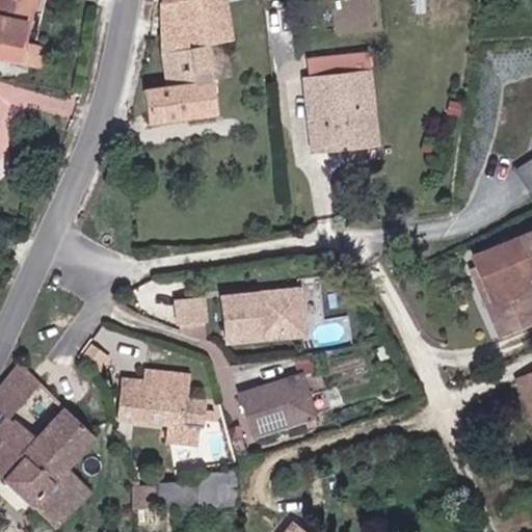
[(0,0),(0,52),(41,61),(45,43),(26,37),(34,0),(0,0)]
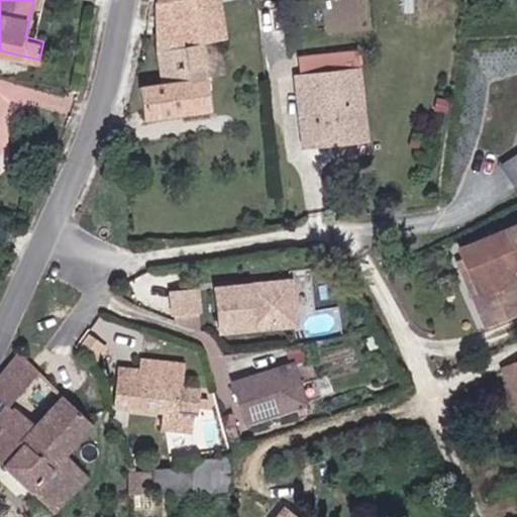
[(137,87),(142,121),(210,111),(200,47),(222,43),(217,0),(162,0),(157,1),(160,84),(137,87)]
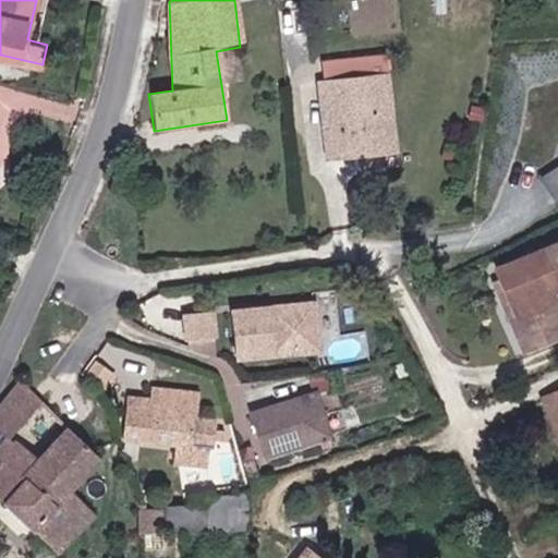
[(322,100),(377,83),(377,76),(319,80),(322,100)]
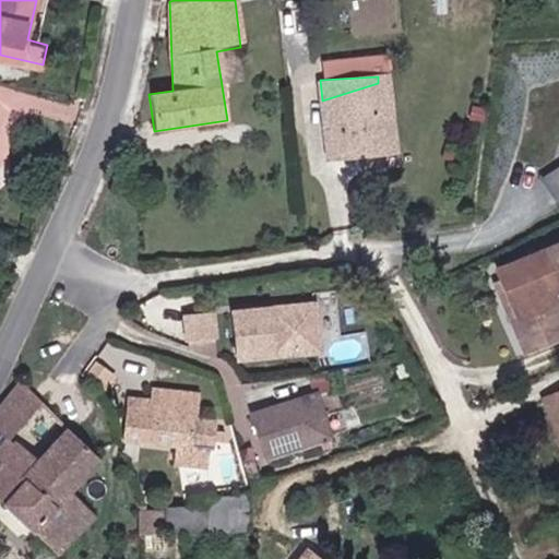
[(378,83),(379,161),(393,161),(391,80),(378,83)]
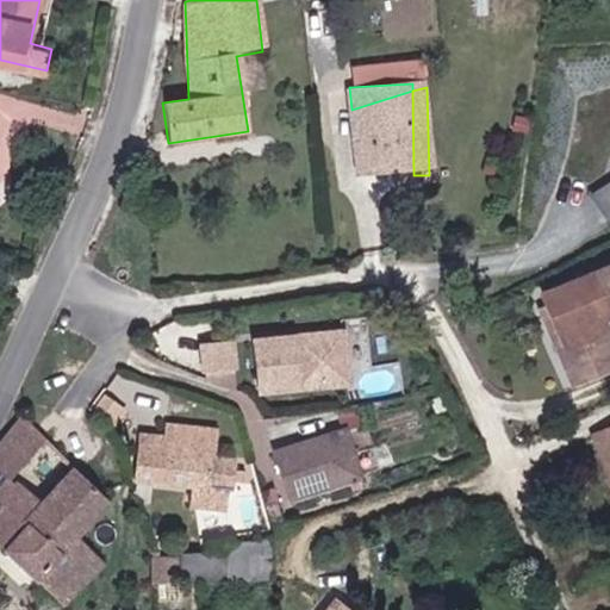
[(384,176),(414,175),(412,91),(352,110),(385,111),(386,126),(350,128),(353,165),(384,163),(384,176)]
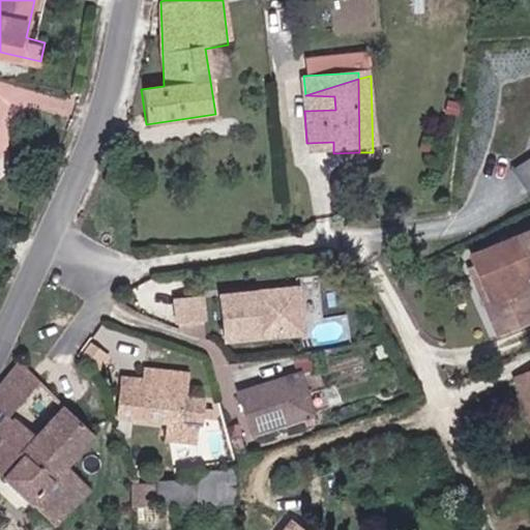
[(306,143),(307,153),(333,153),(333,142),(306,143)]
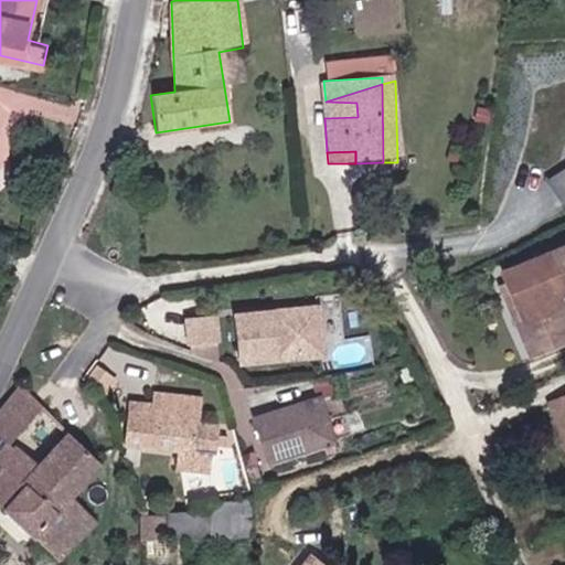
[(564,286),(564,243),(486,285),(505,323),(500,327),(518,361),(556,341),(536,301),(564,286)]
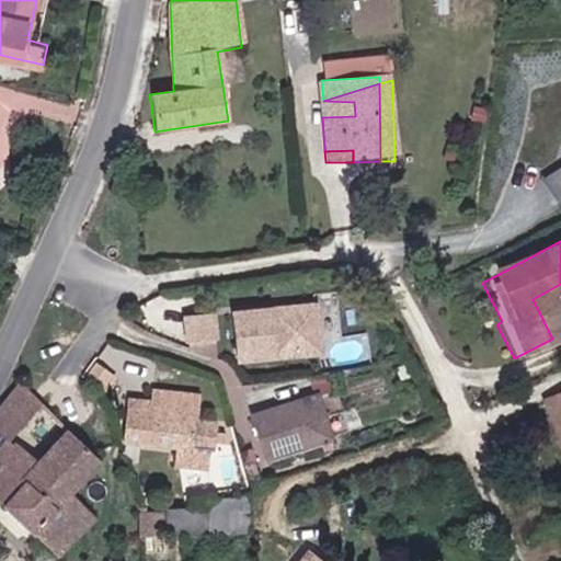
[(328,358),(327,311),(278,313),(279,329),(270,329),(270,313),(244,315),(245,362),(271,361),(270,344),(279,344),(281,361),(328,358)]
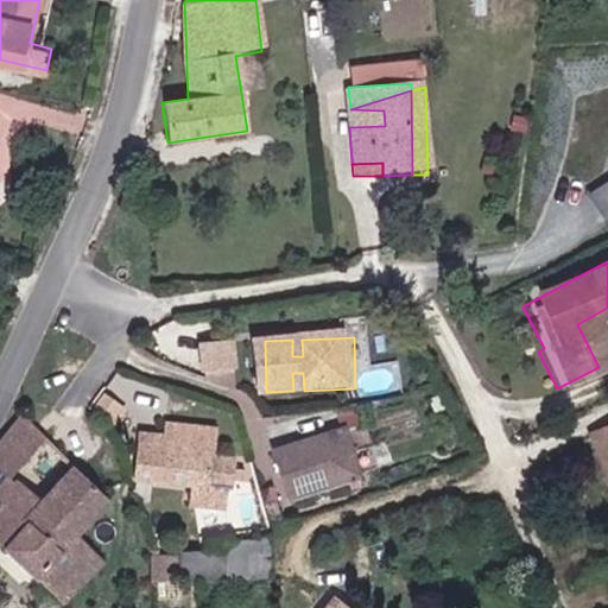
[(242,365),(242,342),(213,342),(214,366),(242,365)]
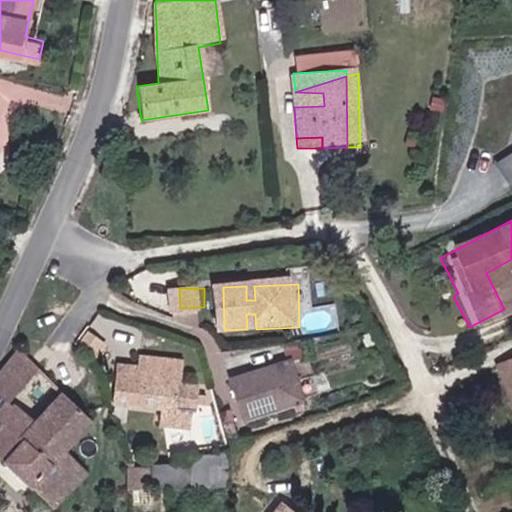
[(19,349),(0,374),(0,394),(7,401),(39,368),(19,349)]
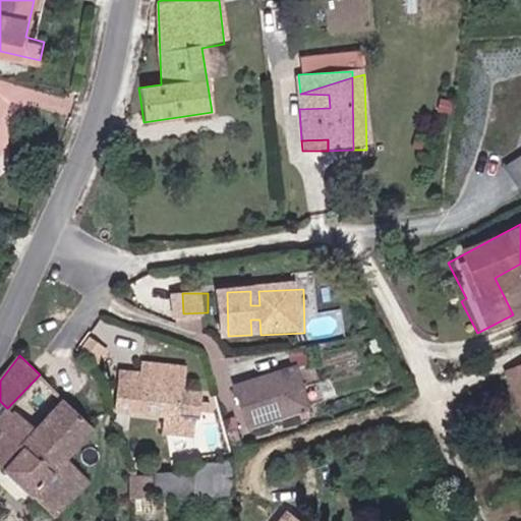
[(186,390),(186,386),(188,367),(148,362),(147,371),(137,370),(136,372),(135,384),(125,383),(123,383),(120,408),(201,417),(205,392),(186,390)]
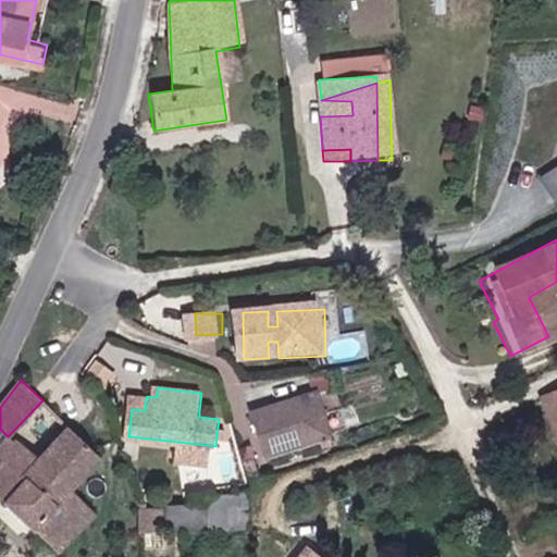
[(556,390),(536,399),(556,445),(556,390)]
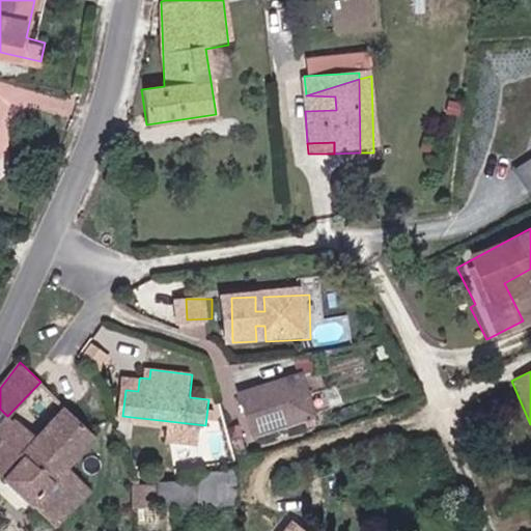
[(138,391),(139,380),(129,379),(128,390),(138,391)]
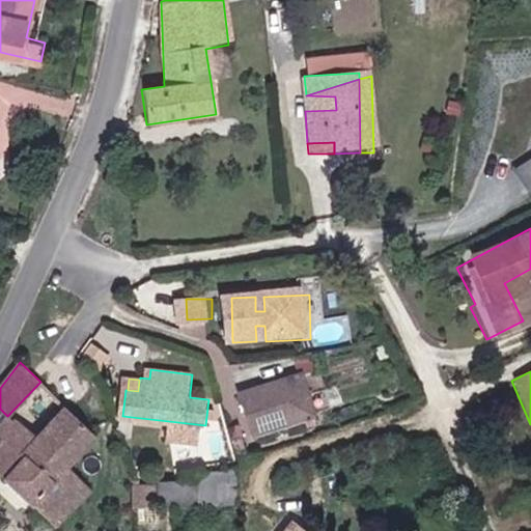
[(312,424),(307,402),(325,398),(322,384),(303,384),(243,397),(251,437),(312,424)]
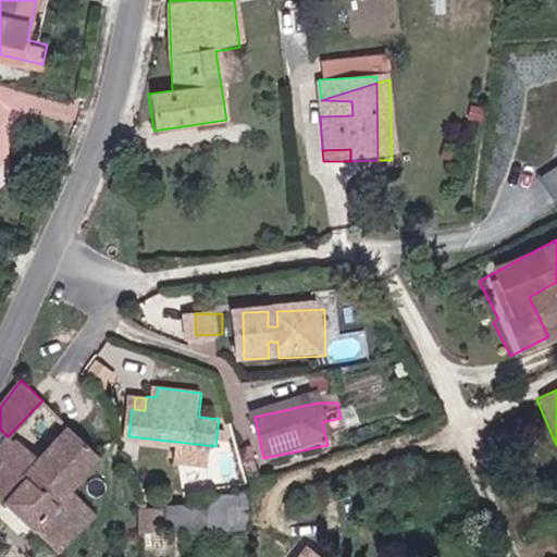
[(346,442),(341,418),(322,422),(327,445),(346,442)]
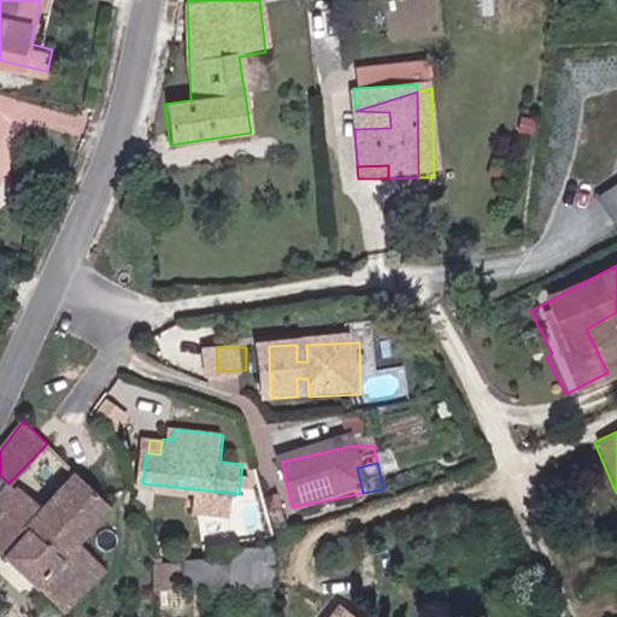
[(43,512),(9,483),(0,475),(0,511),(1,512),(0,513),(0,553),(65,615),(78,600),(48,573),(77,542),(88,530),(112,506),(78,474),(43,512)]
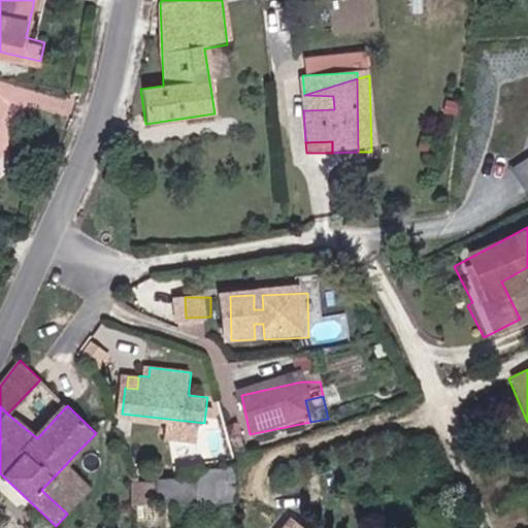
[(67,514),(93,486),(66,464),(41,490),(67,514)]
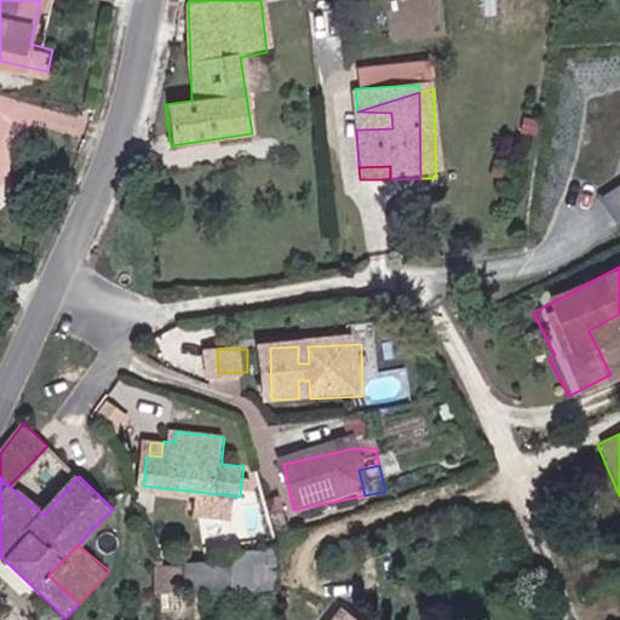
[(210,595),(207,563),(156,564),(158,596),(210,595)]
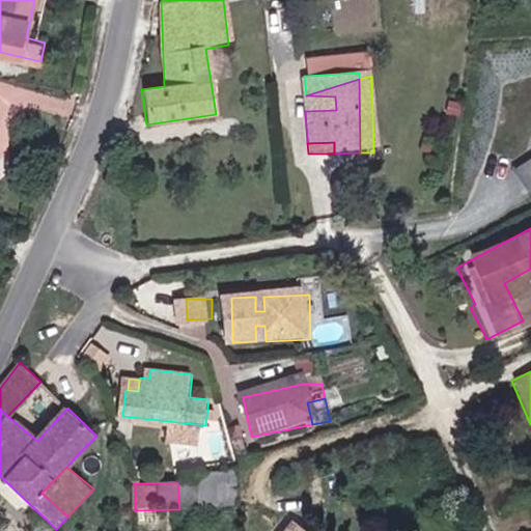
[(177,482),(179,509),(196,508),(195,482),(177,482)]
